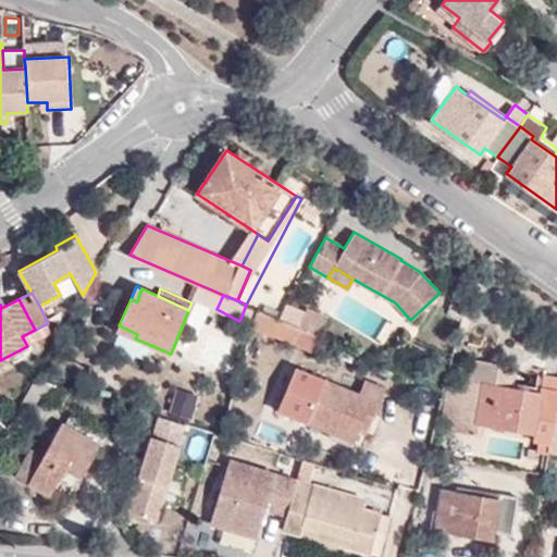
[(252,321),(257,309),(246,305),(240,319),(251,323),(252,321)]
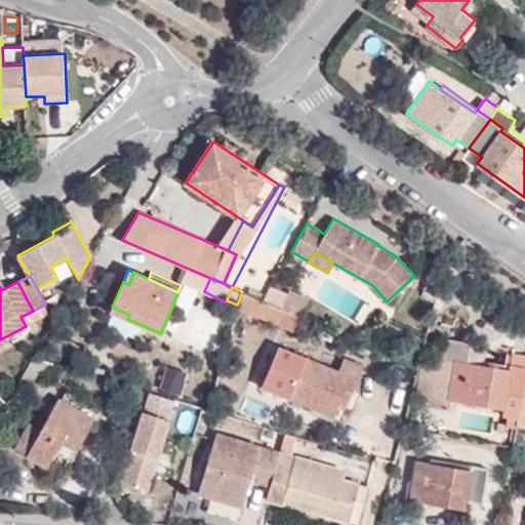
[(287,296),(270,288),(263,300),(281,309),(287,296)]
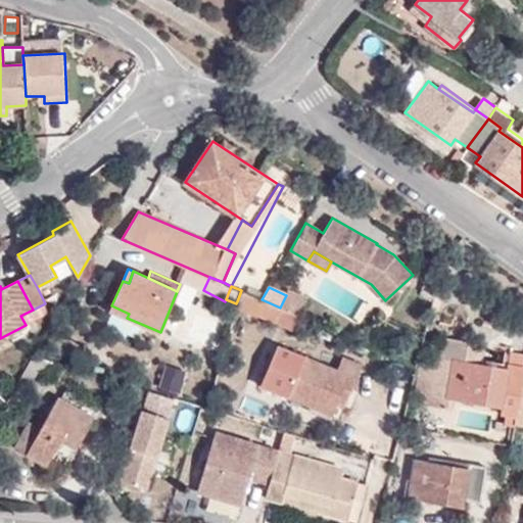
[(259,311),(259,315),(276,322),(282,308),(280,307),(262,299),(241,290),(237,301),(259,311)]
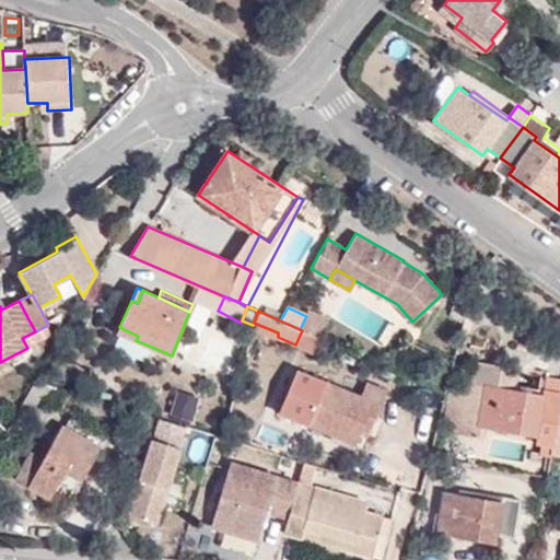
[(119,327),(117,333),(136,340),(138,336),(119,327)]
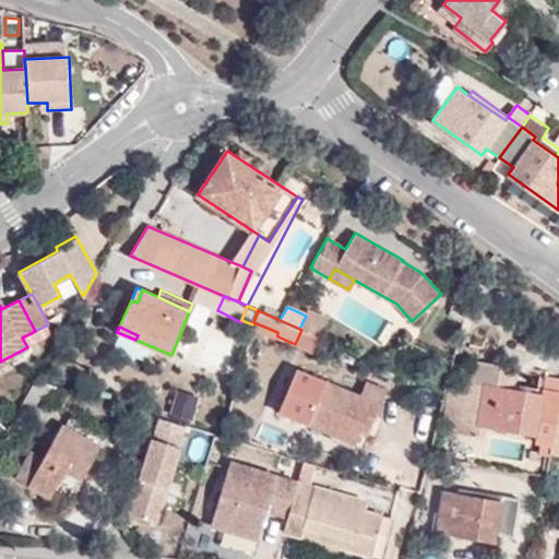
[(295,344),(310,351),(316,336),(301,330),(295,344)]
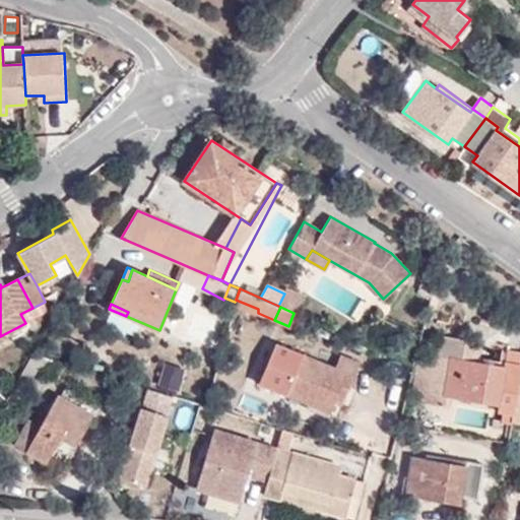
[(505,411),(504,420),(512,421),(519,423),(519,362),(507,361),(506,367),(472,361),(474,345),(464,344),(465,339),(441,334),(438,355),(449,358),(443,394),(446,395),(500,405),(499,410),(505,411)]
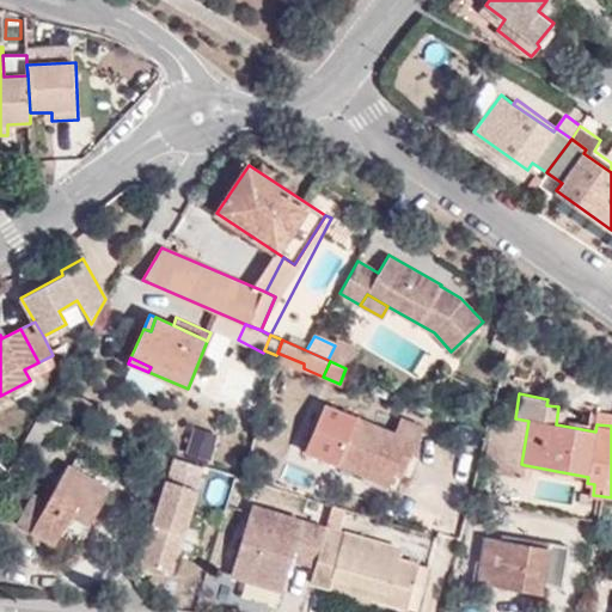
[(564,418),(565,408),(558,407),(556,424),(595,432),(597,424),(564,418)]
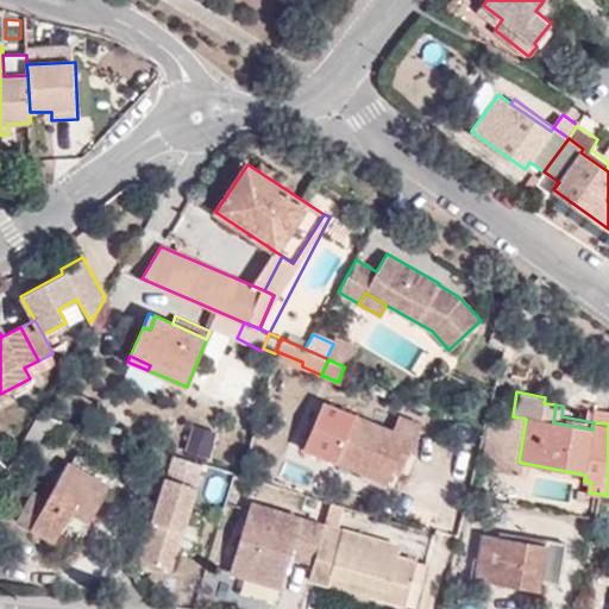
[(608,413),(596,410),(594,422),(608,424),(608,413)]
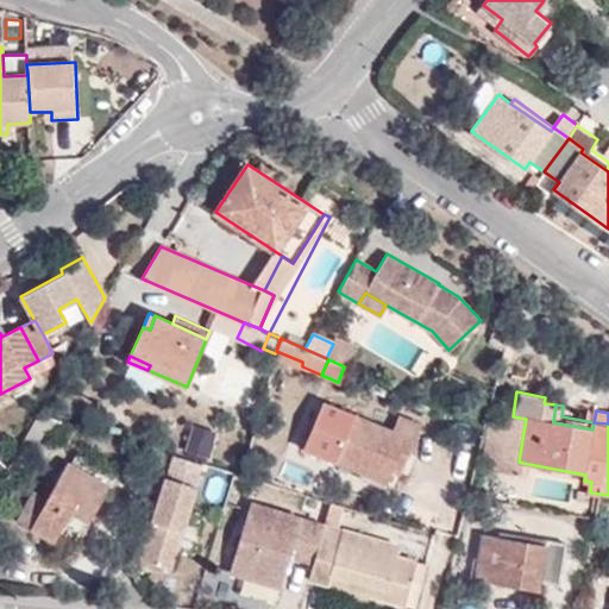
[(484,469),(520,476),(522,463),(519,462),(526,419),(513,416),(495,413),(484,469)]
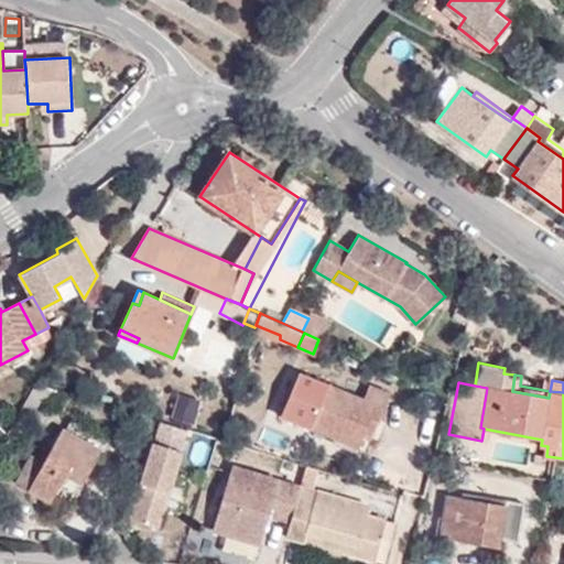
[(49,387),(36,383),(7,434),(19,441),(31,420),(41,424),(45,414),(38,409),(41,401),(49,387)]
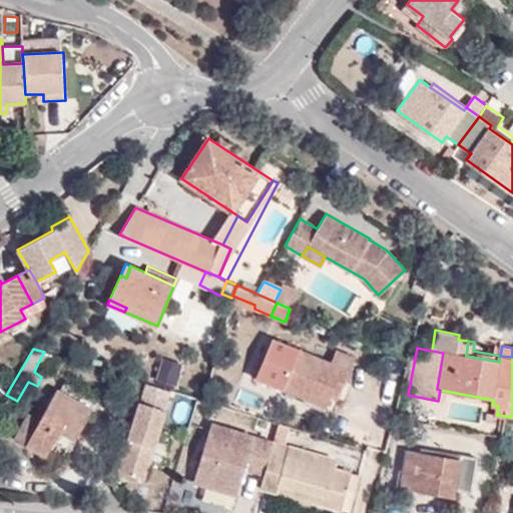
[(283,389),(325,407),(331,393),(335,384),(342,387),(354,358),(336,351),(331,363),(300,351),(283,389)]
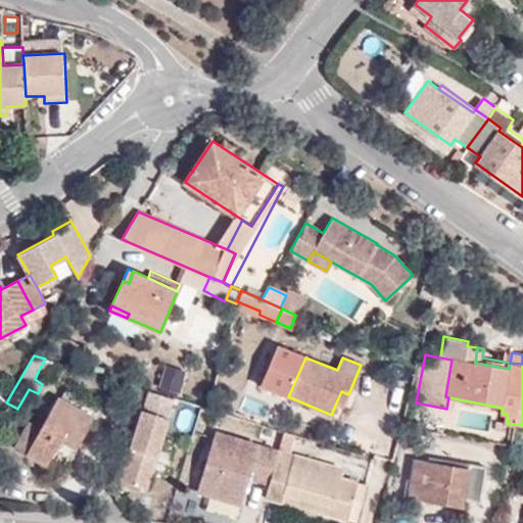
[(54,380),(63,364),(45,359),(38,372),(54,380)]
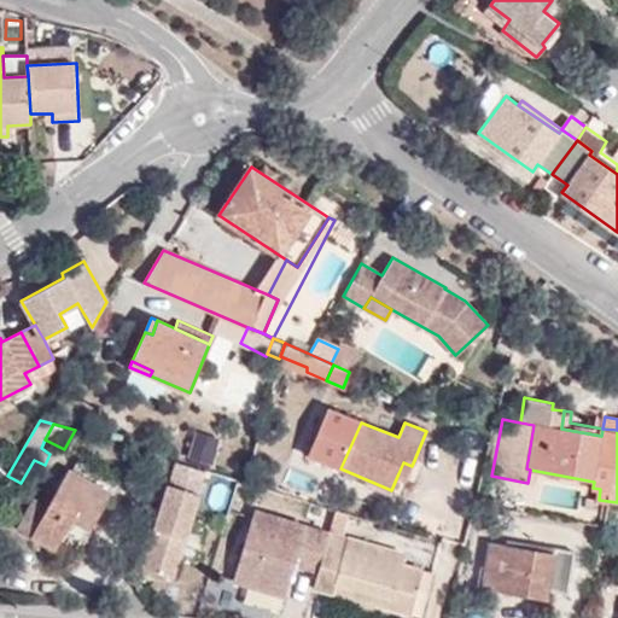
[(210,468),(219,443),(198,436),(190,462),(210,468)]
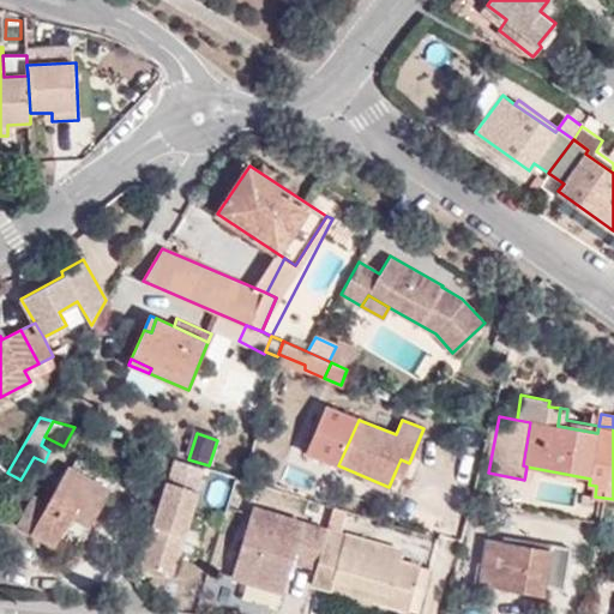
[(198,491),(197,489),(204,467),(174,458),(168,481),(166,481),(142,561),(173,571),(198,491)]
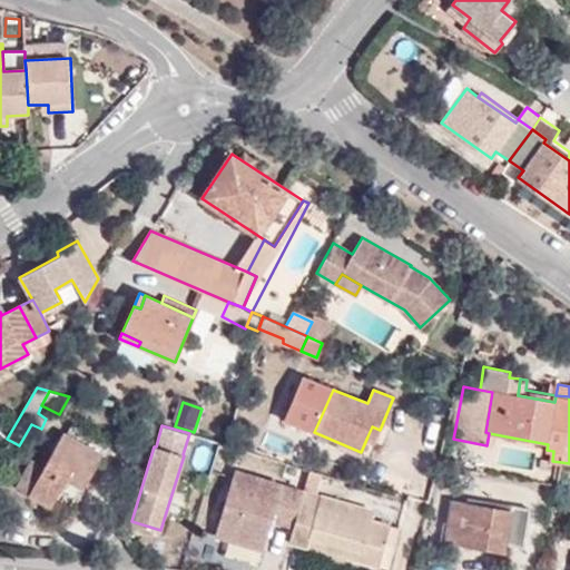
[(367,436),(376,439),(380,430),(372,426),(367,436)]
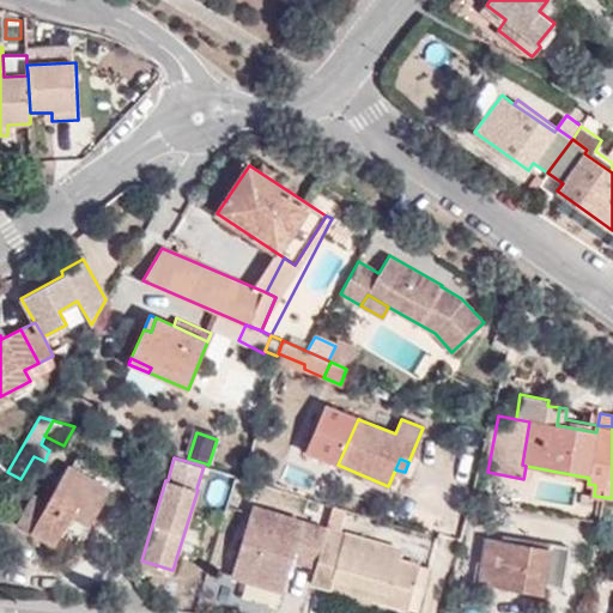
[(34,493),(17,523),(54,544),(70,516),(86,525),(87,526),(108,486),(67,466),(48,502),(34,493)]
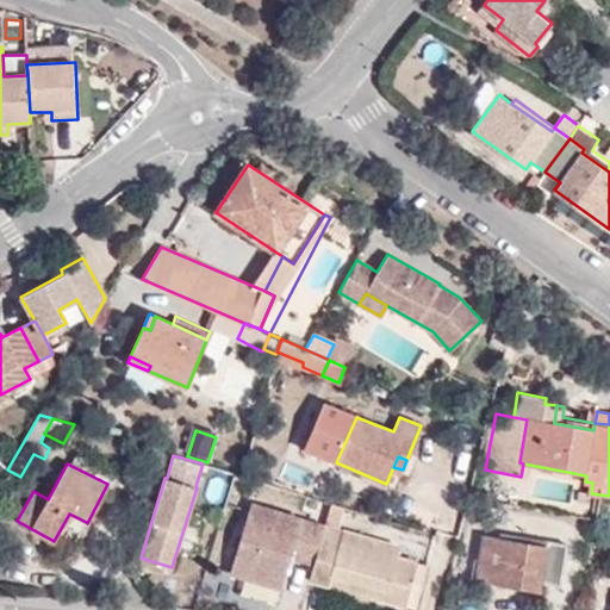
[(318,546),(336,552),(342,531),(338,530),(344,506),(330,503),(324,526),(318,546)]
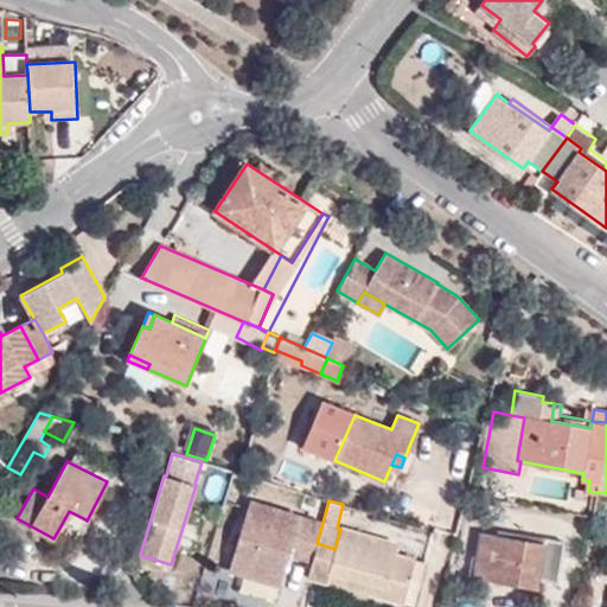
[(281,586),(288,554),(312,560),(317,543),(323,523),(249,502),(229,570),(281,586)]
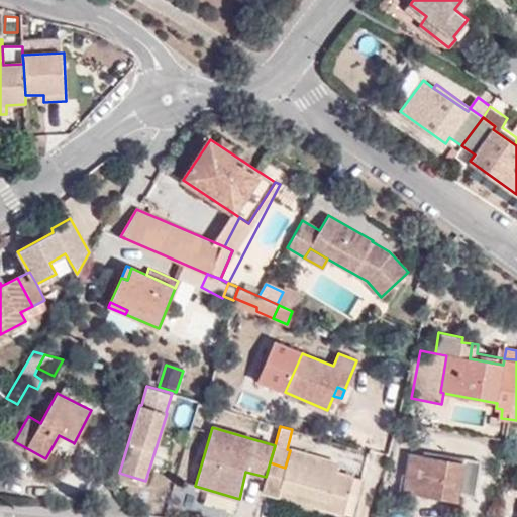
[(45,458),(62,468),(73,442),(59,435),(45,458)]
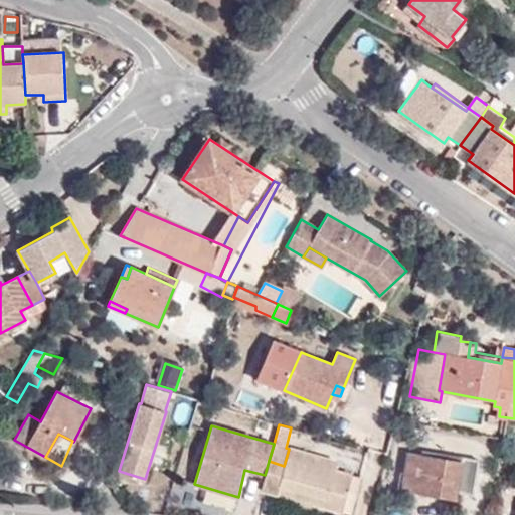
[(336,462),(289,449),(284,466),(269,461),(265,475),(261,488),(277,493),(280,485),(294,489),(312,495),(310,504),(342,513),(352,475),(334,470),(336,462)]
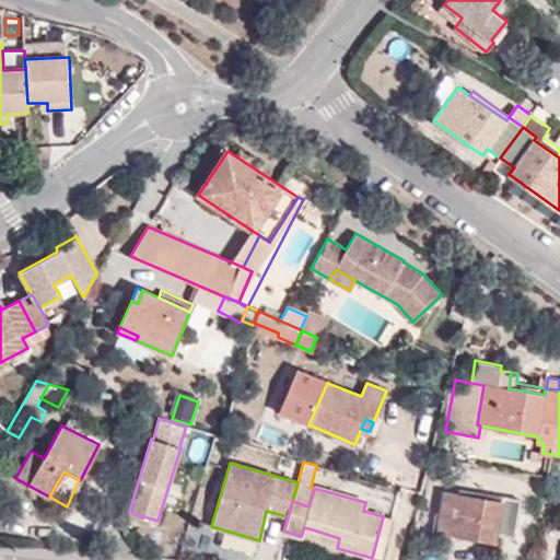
[(498,533),(515,535),(522,499),(501,494),(500,501),(444,491),(436,532),(497,541),(498,533)]
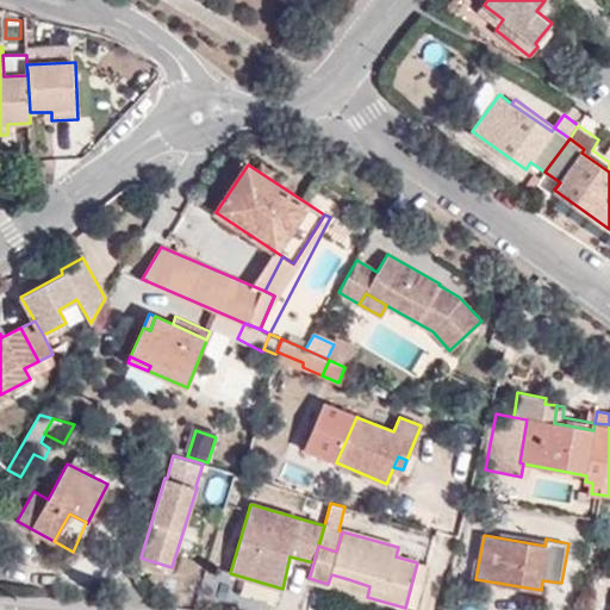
[(348,579),(344,590),(367,597),(369,586),(348,579)]
